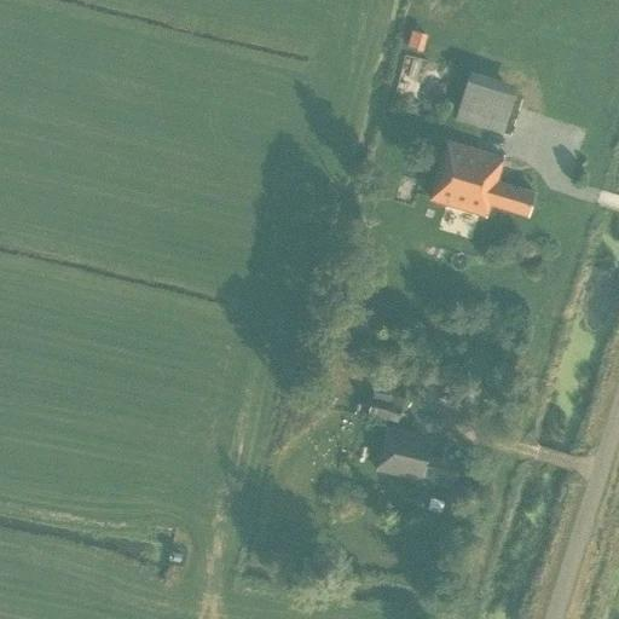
[(432,111),(443,80),(409,69),(398,100),(432,111)]
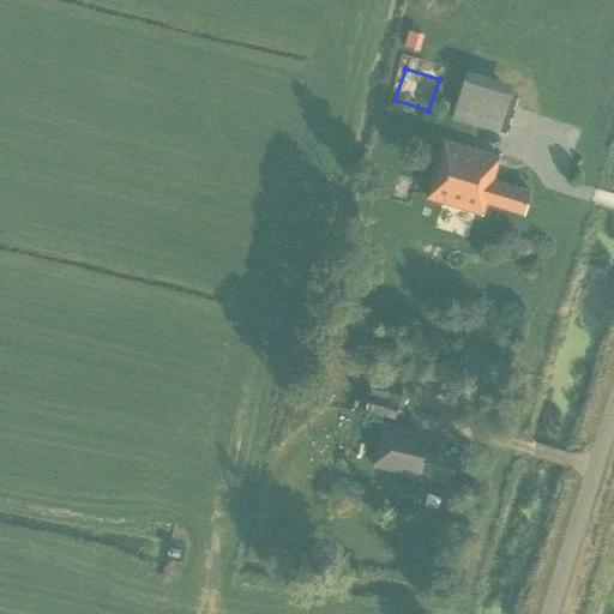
[(511,91),(463,78),(451,119),(499,132),(511,91)]
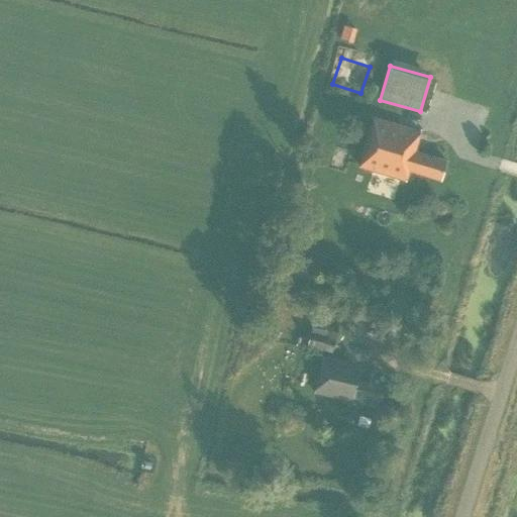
[(408,170),(439,180),(445,161),(413,151),(419,132),(373,118),(358,167),(405,180),(408,170)]
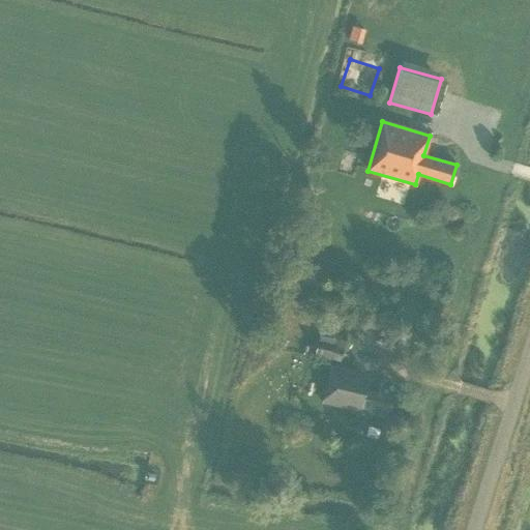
[(275,297),(267,304),(276,315),(285,307),(275,297)]
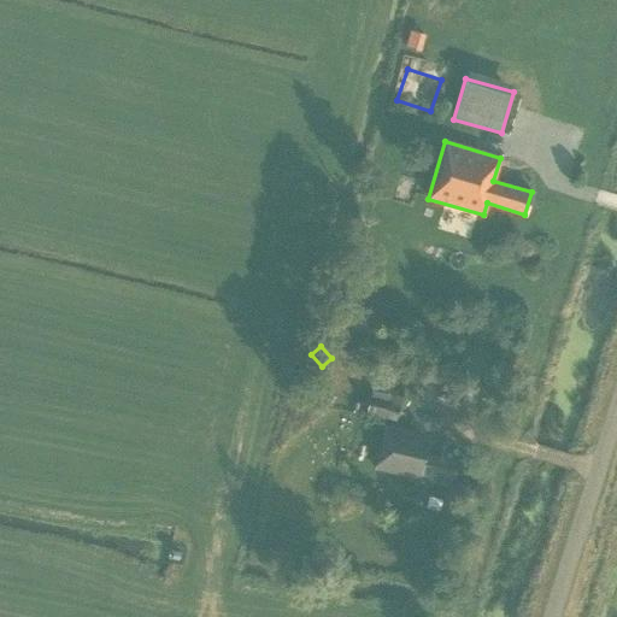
[(371,392),(365,415),(394,423),(400,400),(371,392)]
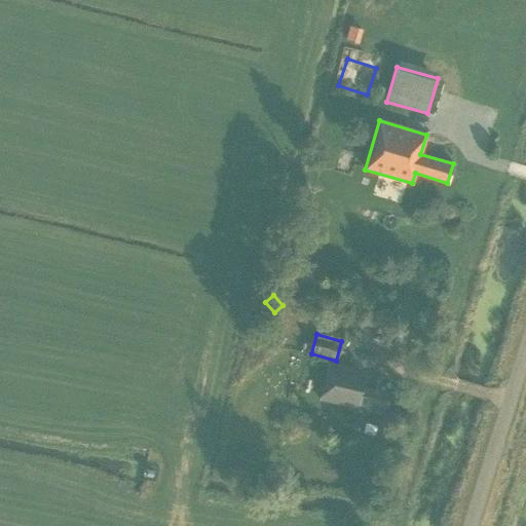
[(340,383),(336,403),(359,408),(386,414),(390,395),(363,388),(364,388),(340,383)]
